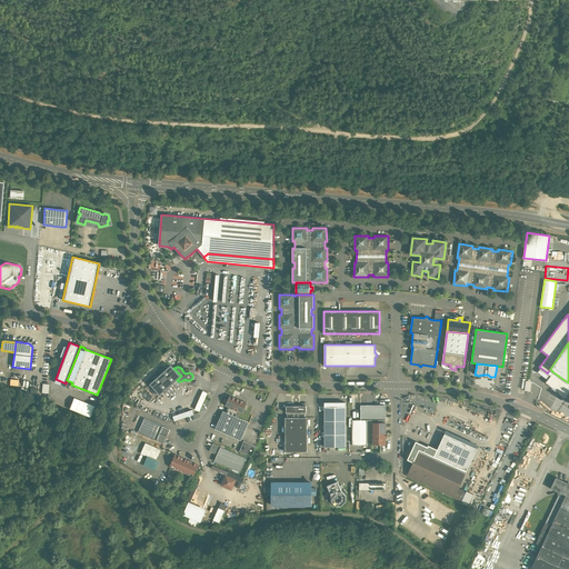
[(168,368),(150,383),(159,395),(177,380),(181,376),(173,368),(168,368)]
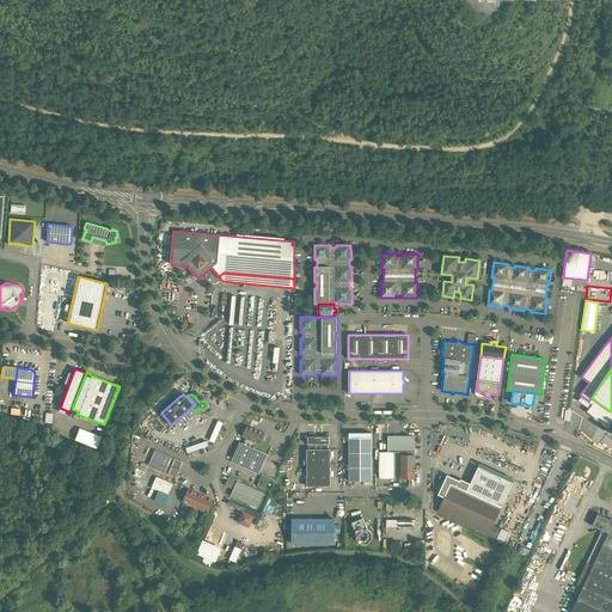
[(595,401),(592,397),(588,402),(588,401),(585,405),(589,409),(595,401)]
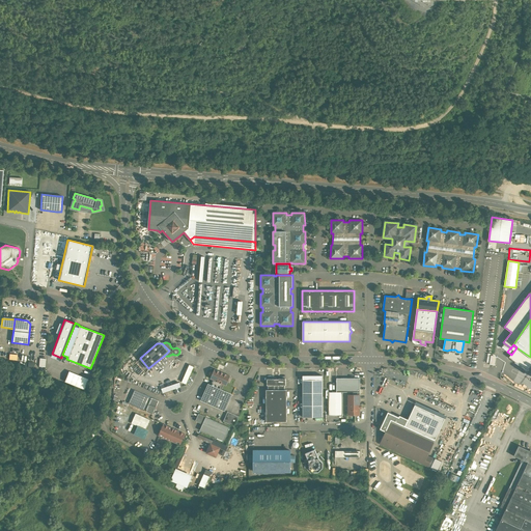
[(530,364),(530,357),(516,347),(511,355),(509,357),(527,370),(530,364)]
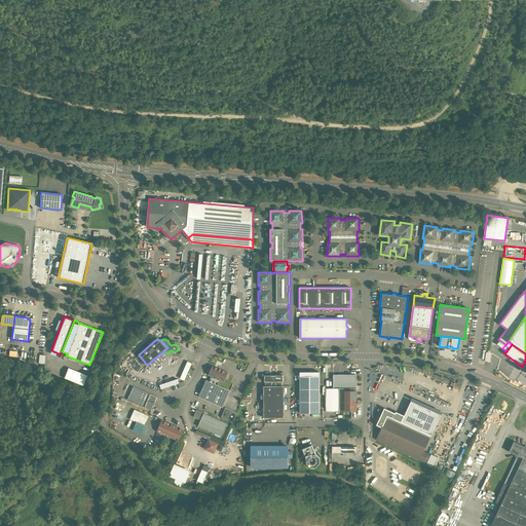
[(184,381),(192,364),(188,362),(180,379),(184,381)]
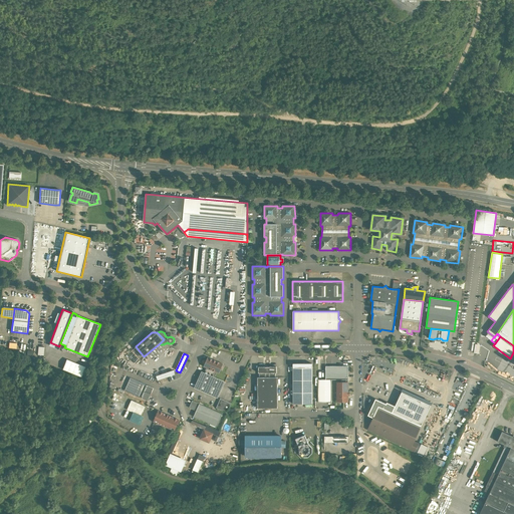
[(223,364),(208,357),(204,366),(217,372),(219,373),(223,364)]
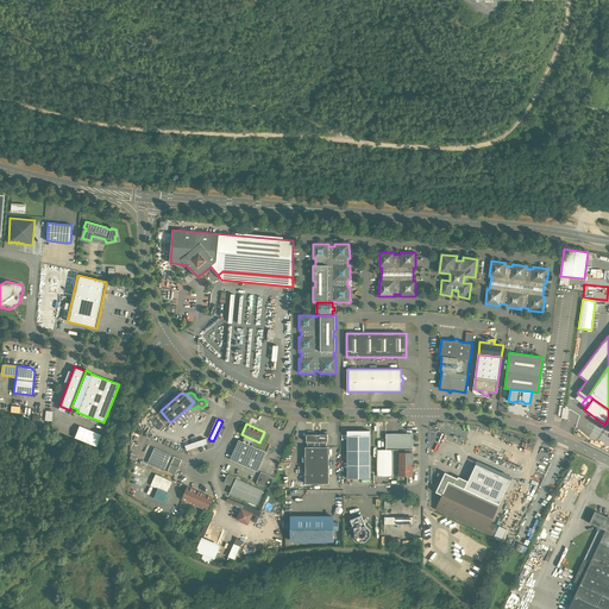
[(413,434),(405,434),(403,432),(401,432),(400,434),(385,434),(385,450),(393,450),(405,450),(413,450),(413,434)]
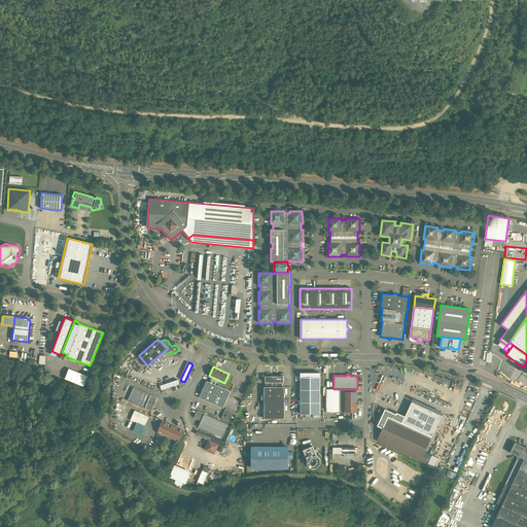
[(222,382),(212,377),(209,382),(219,387),(222,382)]
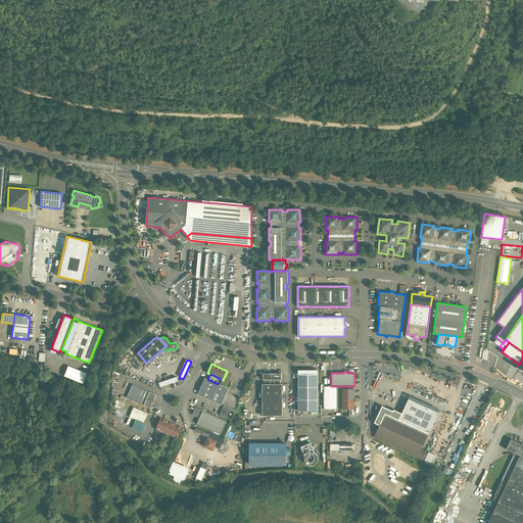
[(318,374),(298,374),(298,411),(318,411),(318,374)]
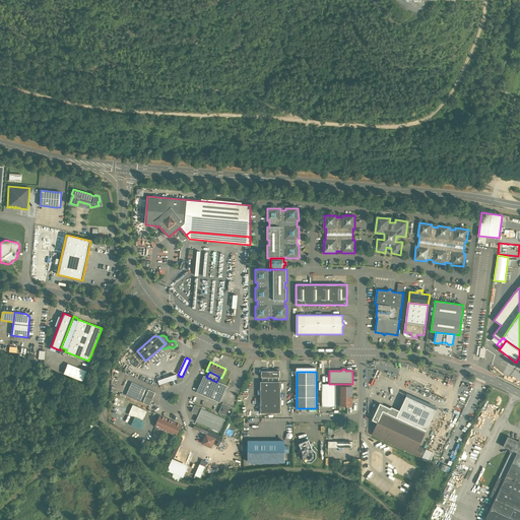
[(159,385),(177,379),(176,375),(158,381),(159,385)]
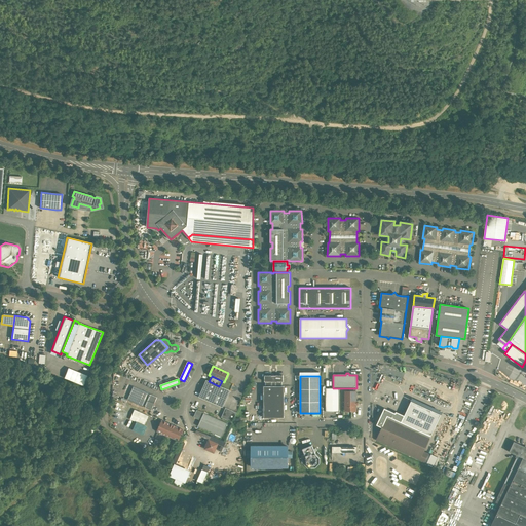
[(209,381),(207,380),(198,397),(223,408),(230,390),(219,386),(209,381)]
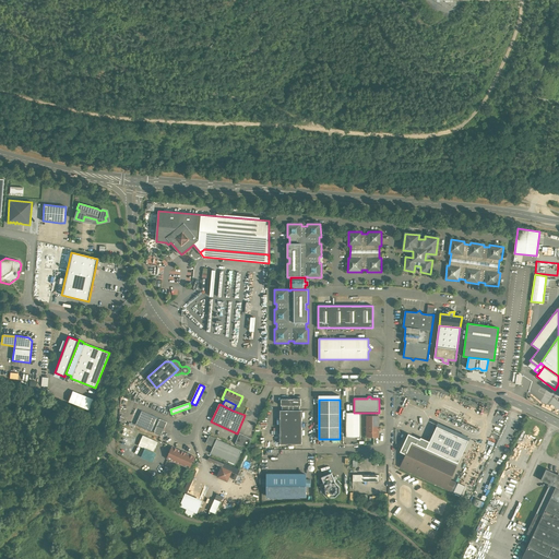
[(158,418),(142,411),(135,425),(152,432),(153,430),(155,431),(154,433),(161,436),(164,430),(165,430),(165,428),(164,428),(167,421),(161,419),(159,421),(157,420),(158,418)]
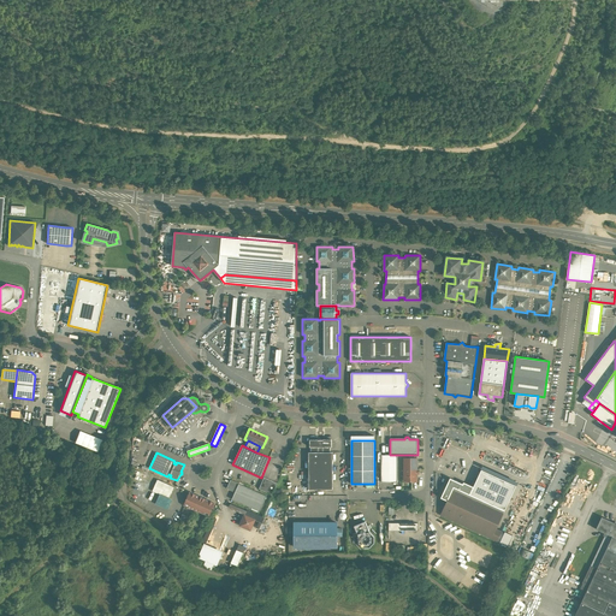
[(311,452),(308,452),(308,490),(332,490),(332,452),(330,452),(311,452)]
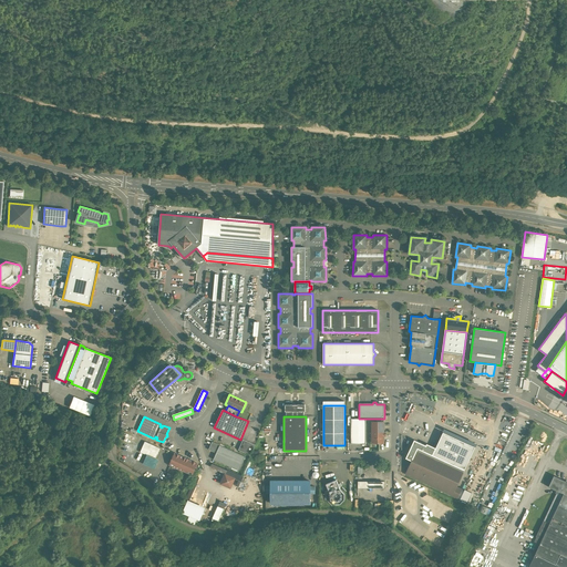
[(366,419),(359,419),(351,419),(351,444),(366,443),(366,419)]
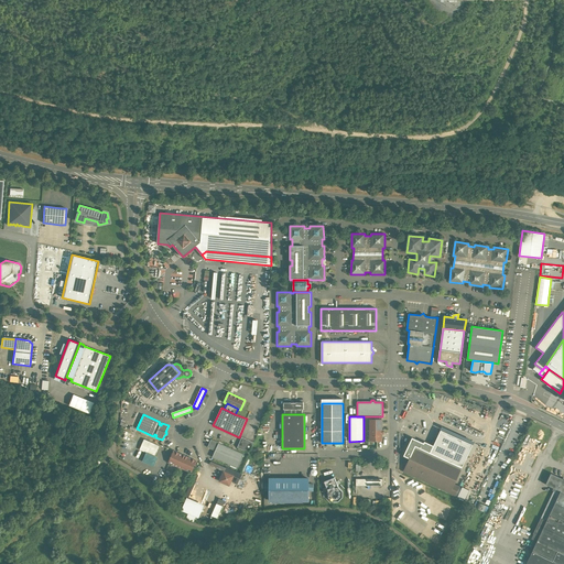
[(375,420),(370,420),(370,440),(382,440),(382,433),(383,433),(383,430),(382,430),(382,420),(375,420)]
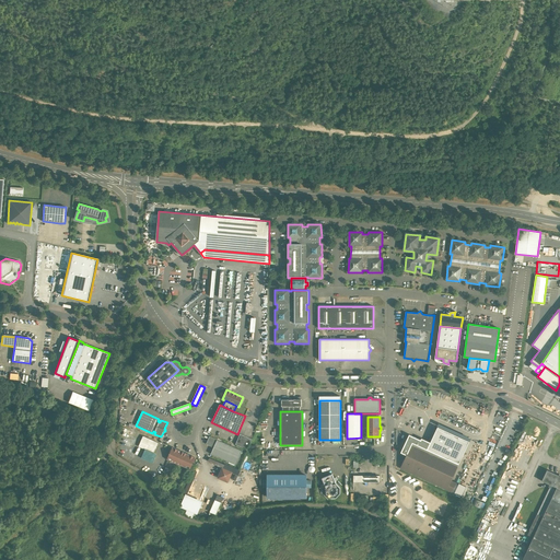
[(430,443),(427,450),(458,465),(469,442),(438,427),(430,443)]
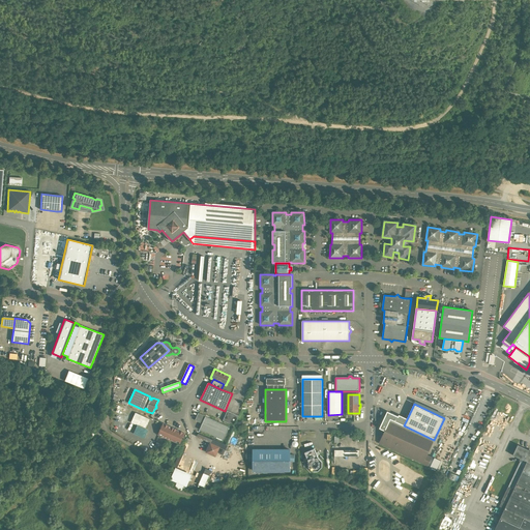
[(238,416),(227,411),(223,420),(234,425),(238,416)]
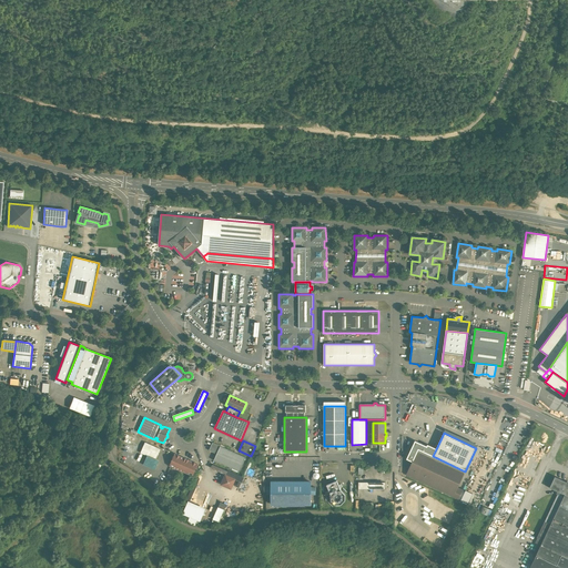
[(433,456),(436,449),(430,446),(430,448),(426,446),(415,440),(406,459),(413,462),(418,449),(433,456)]
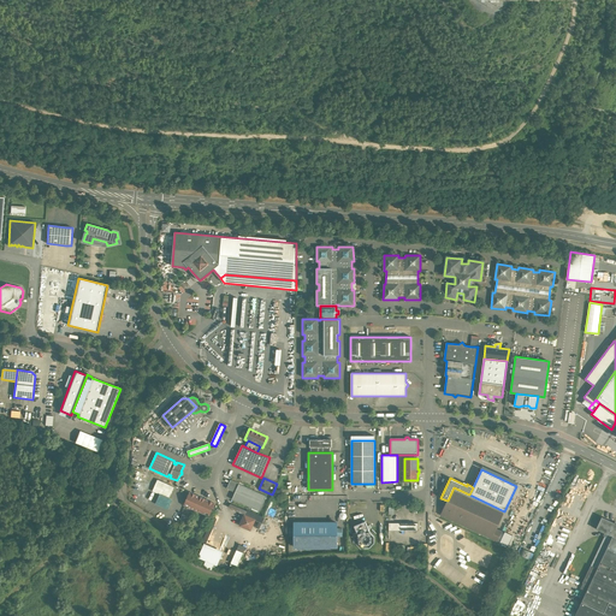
[(175,487),(158,480),(153,491),(160,495),(170,498),(175,487)]
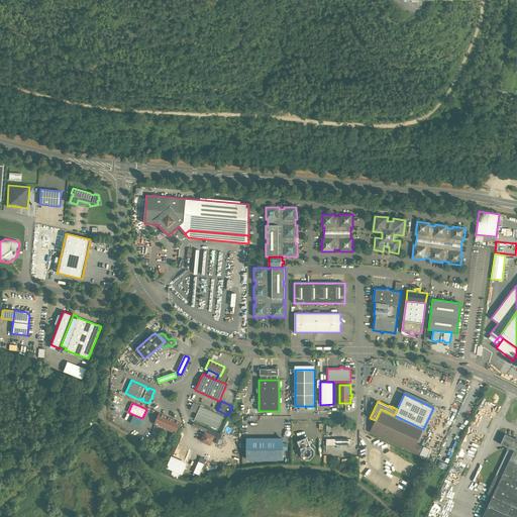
[(200,406),(194,403),(191,410),(197,413),(200,406)]
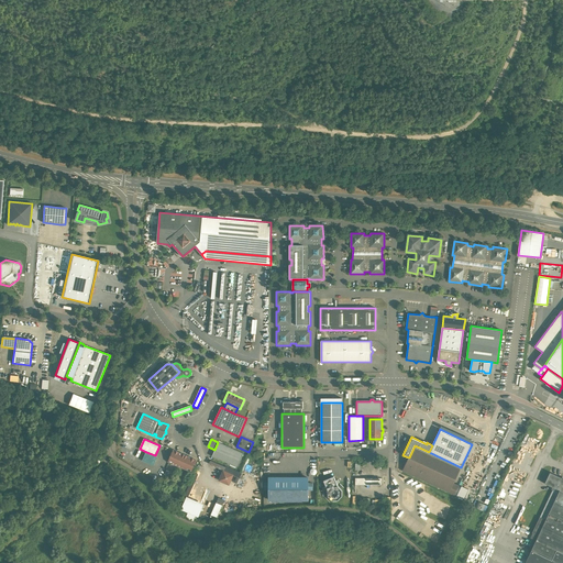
[(243,453),(218,442),(214,450),(212,456),(238,467),(243,453)]
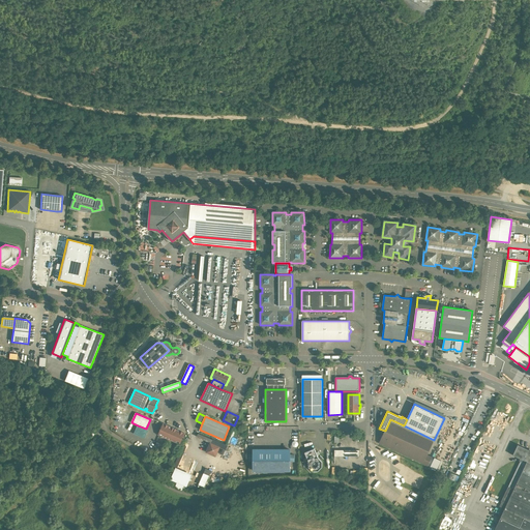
[(404,425),(390,419),(385,431),(379,443),(428,465),(431,458),(427,455),(434,440),(404,425)]
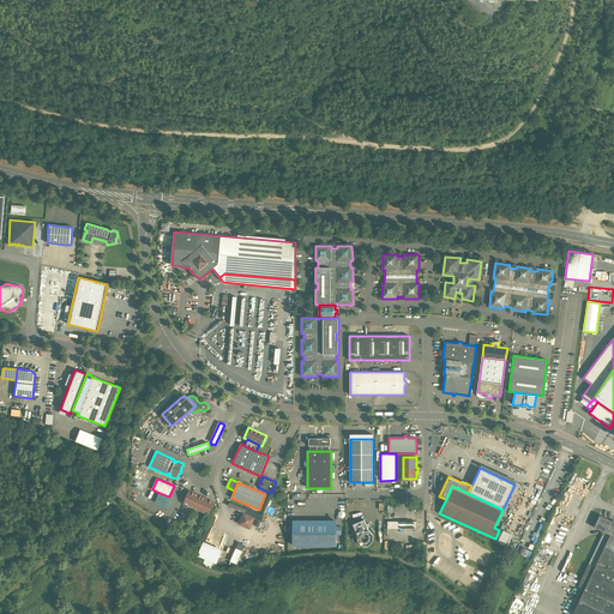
[(214,501),(190,491),(188,493),(186,494),(187,495),(186,498),(185,498),(185,500),(184,504),(208,515),(214,501)]
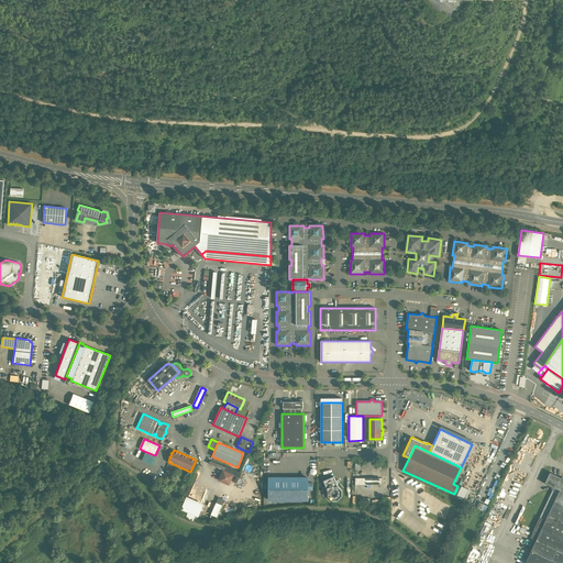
[(155,455),(146,452),(143,460),(154,465),(157,456),(155,455)]
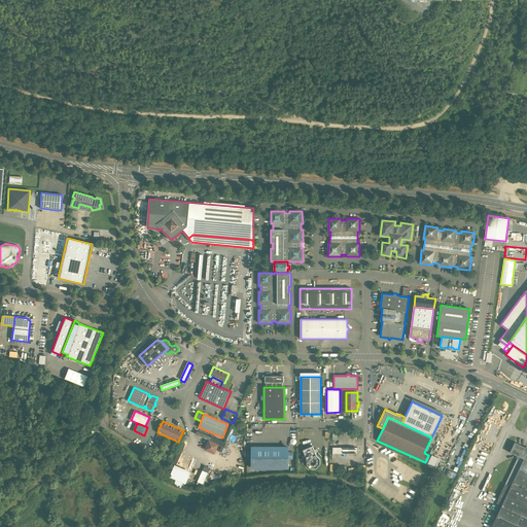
[(217,445),(209,441),(206,449),(214,453),(217,445)]
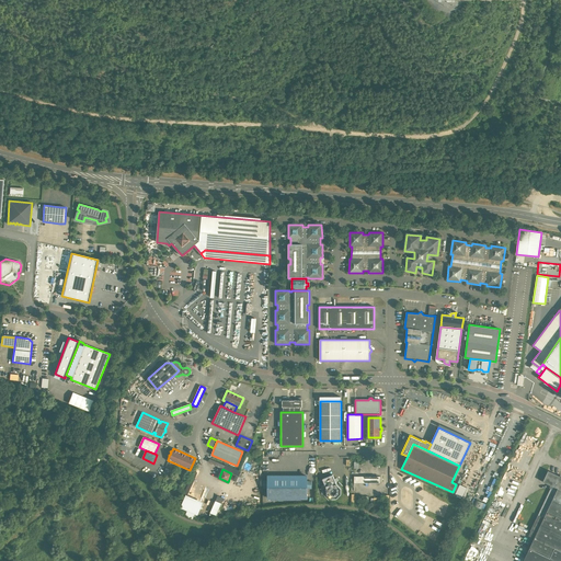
[(560,477),(548,471),(542,481),(551,485),(554,488),(554,487),(558,489),(544,518),(538,515),(530,531),(536,534),(529,549),(550,559),(554,549),(560,551),(560,477)]
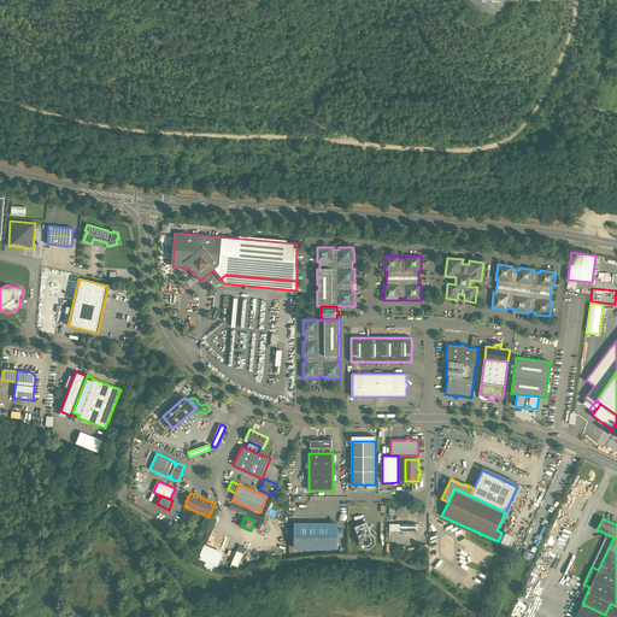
[(366,522),(354,527),(359,536),(359,544),(364,548),(370,548),(375,544),(375,536),(370,532),(370,530),(372,528),(370,526),(368,527),(366,522)]
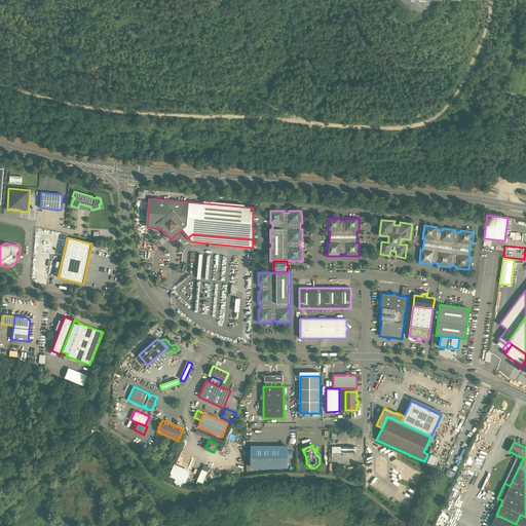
[(288,446),(277,446),(257,446),(252,446),(252,451),(252,457),(252,466),(257,466),(279,466),(288,466),(288,451),(288,446)]
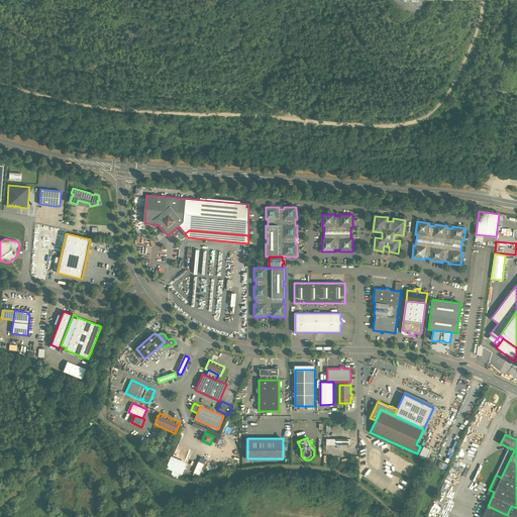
[(430,449),(424,446),(420,455),(426,458),(430,449)]
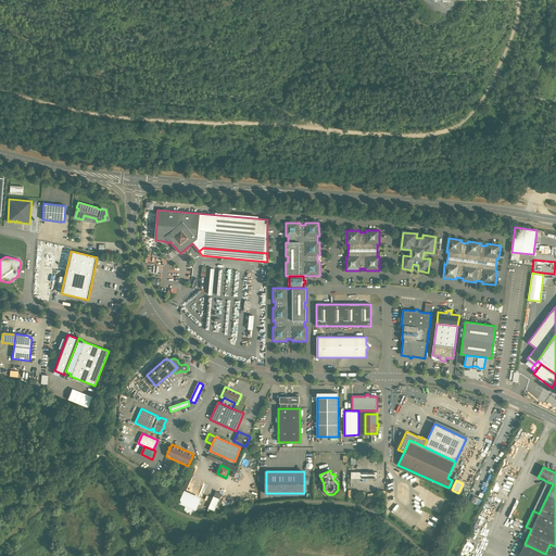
[(546,481),(533,510),(539,514),(553,484),(550,482),(550,483),(546,481)]
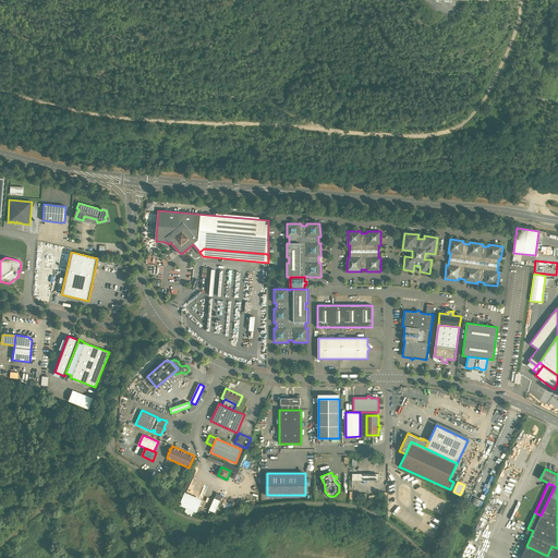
[(185,494),(180,505),(195,510),(199,500),(185,494)]
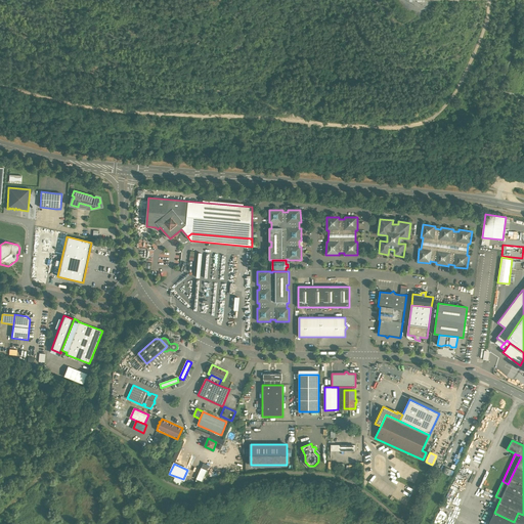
[(207,470),(202,468),(197,479),(202,481),(207,470)]
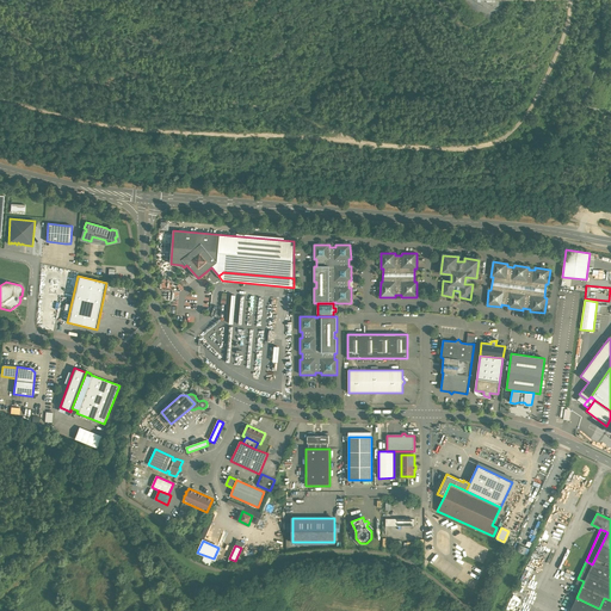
[(610,610),(610,600),(604,598),(599,609),(576,598),(569,610),(610,610)]
